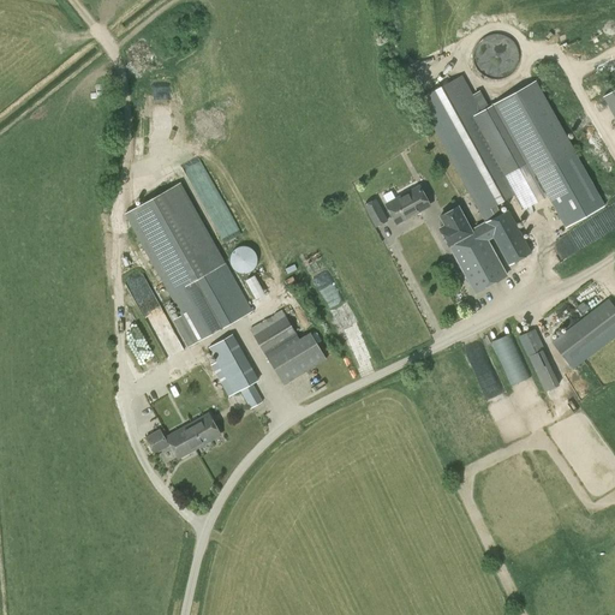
[(496,59),(497,70),(518,69),(517,36),(490,37),(490,59),(496,59)]
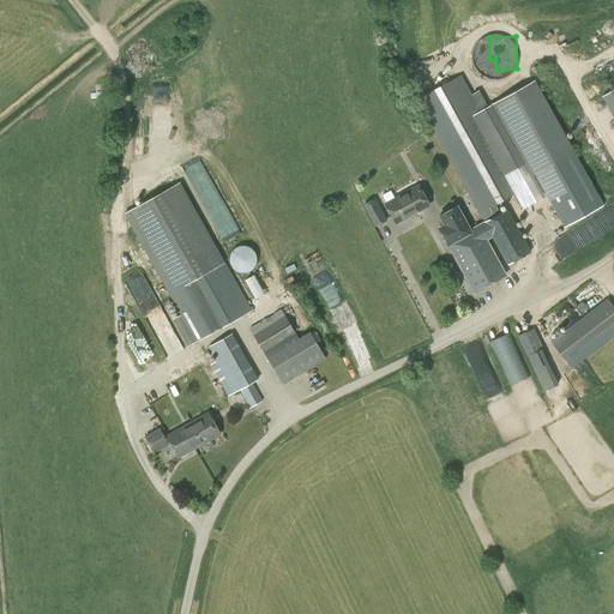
[(419,100),(485,223),(493,238),(509,265),(530,253),(525,245),(534,240),(519,215),(511,220),(506,211),(495,217),(492,209),(525,190),(515,170),(524,166),(530,178),(534,175),(564,228),(603,206),(573,152),(534,82),(482,110),(463,76),(419,100)]
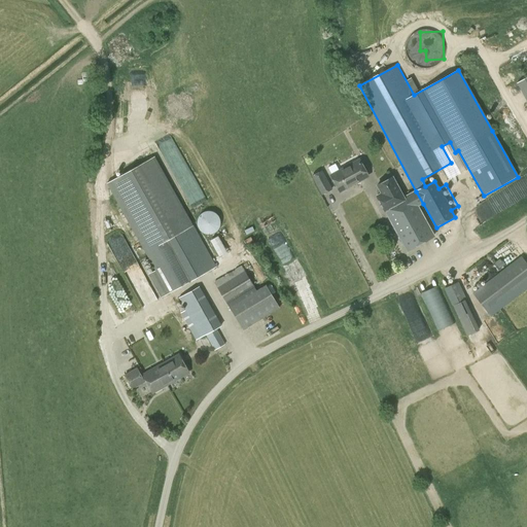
[(132,80),(133,109),(141,109),(141,105),(146,105),(145,79),(132,80)]
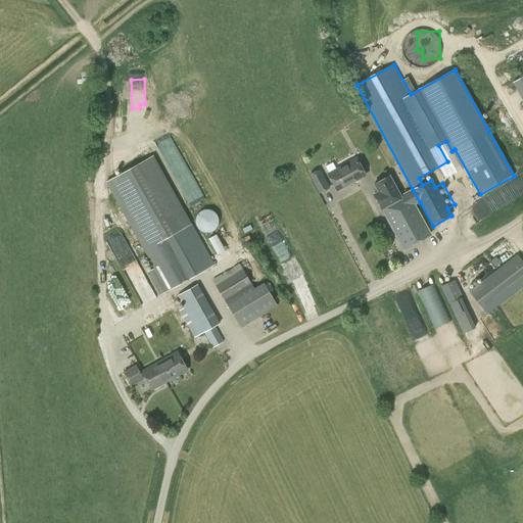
[(173,137),(159,143),(175,177),(188,170),(173,137)]
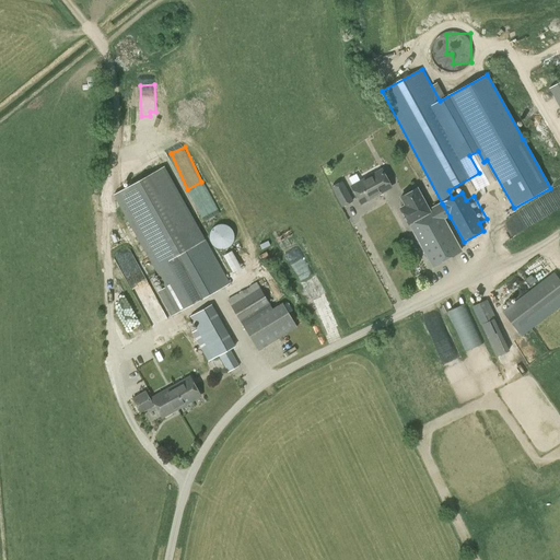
[(230,284),(199,231),(164,167),(113,196),(149,259),(165,288),(158,292),(172,317),(188,307),(230,284)]
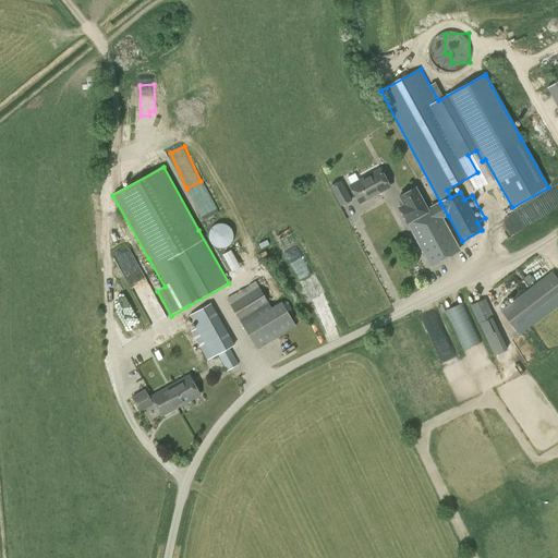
[(389,186),(380,170),(350,186),(359,203),(389,186)]
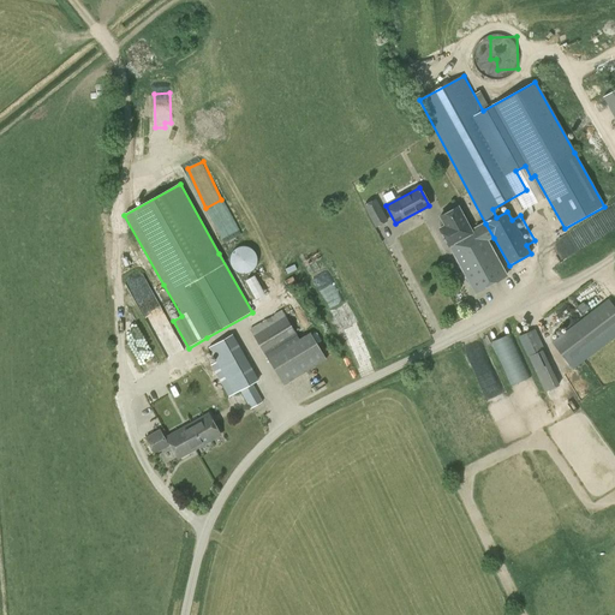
[(363,206),(375,228),(387,221),(375,199),(363,206)]
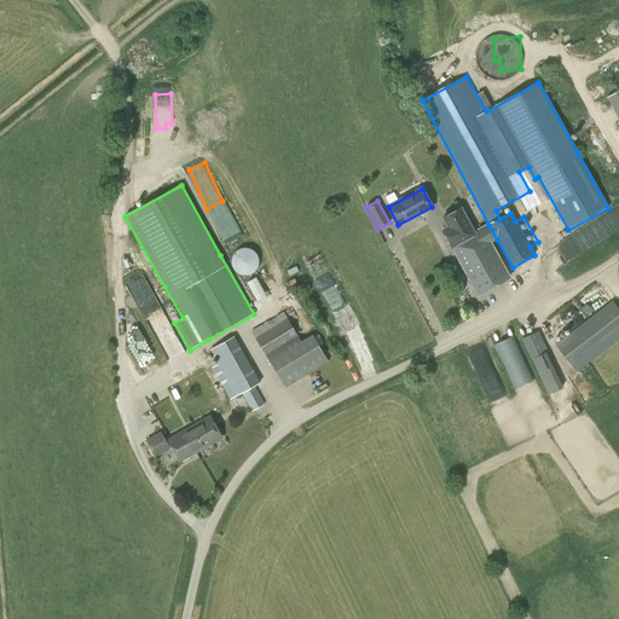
[(497,239),(489,225),(474,232),(461,209),(443,219),(447,227),(441,231),(475,291),(507,275),(490,243),(497,239)]
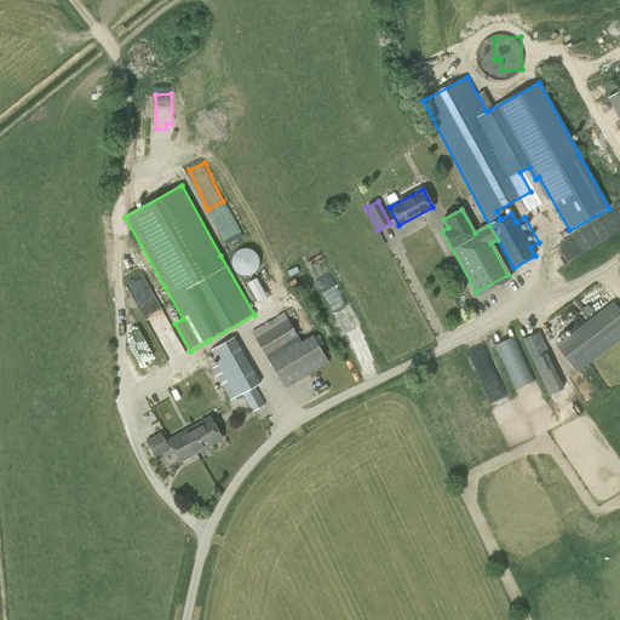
[(235,253),(233,257),(231,263),(233,268),(236,273),(242,276),(251,275),(256,271),(259,267),(259,262),(258,256),(254,252),(247,248),(240,250),(235,253)]
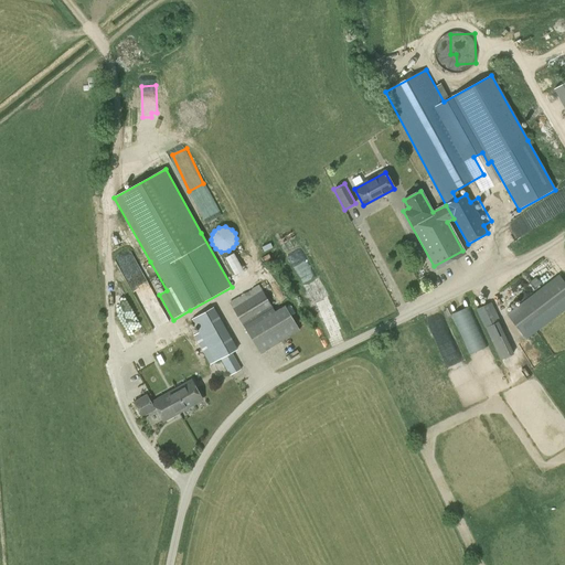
[(235,274),(243,270),(237,253),(228,255),(235,274)]
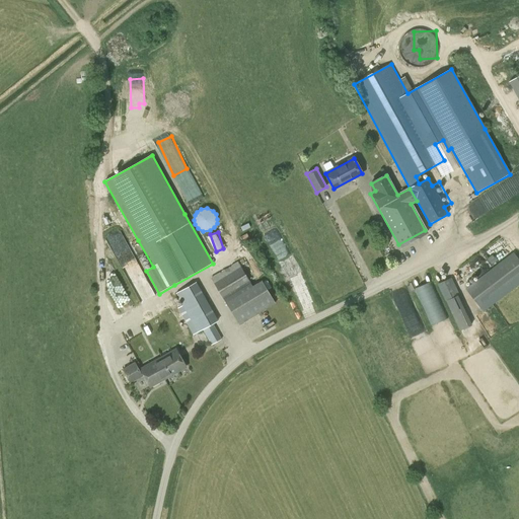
[(480,309),(518,279),(518,261),(513,252),(465,290),(480,309)]
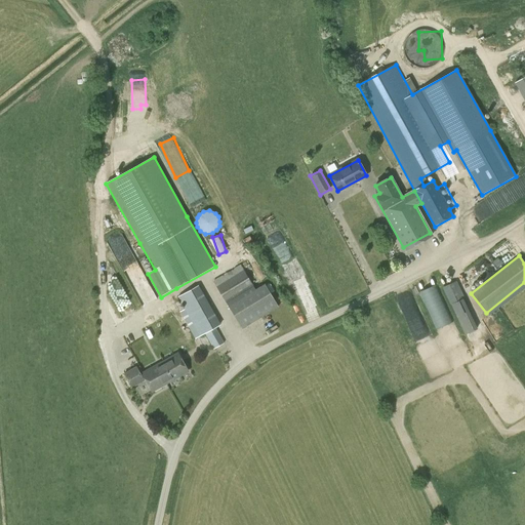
[(286,260),(292,275),(298,272),(292,258),(286,260)]
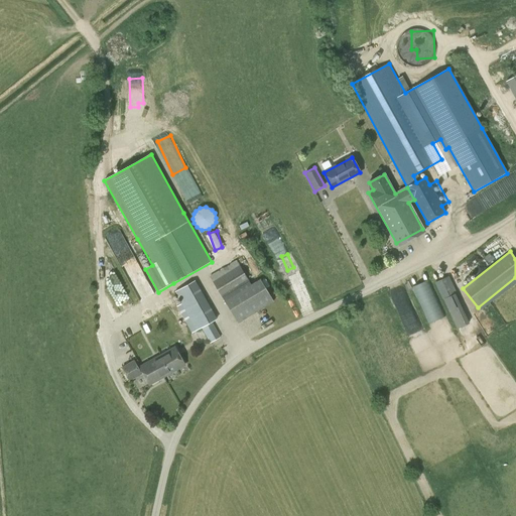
[(209,277),(222,298),(249,281),(236,260),(209,277)]
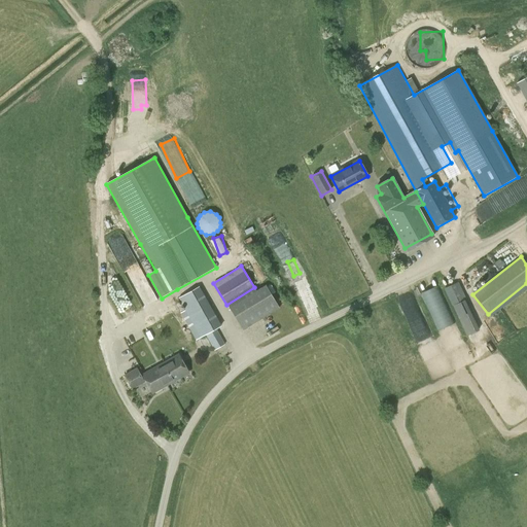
[(444,288),(466,337),(479,330),(457,282),(444,288)]
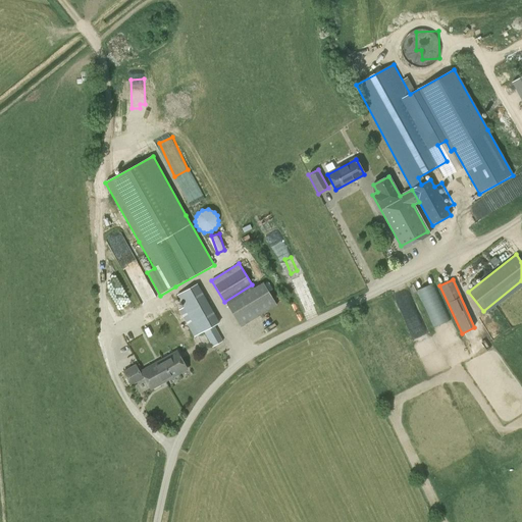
[(241,327),(276,305),(263,282),(226,304),(241,327)]
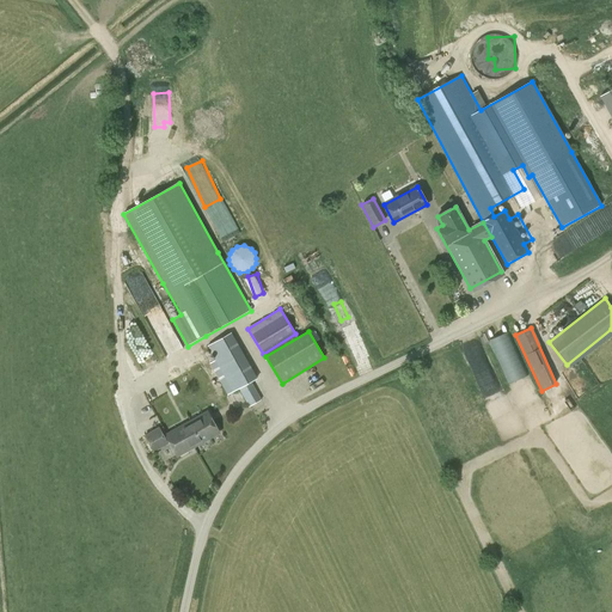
[(214,361),(209,363),(228,396),(239,390),(249,408),(261,401),(251,383),(257,379),(231,332),(207,347),(214,361)]
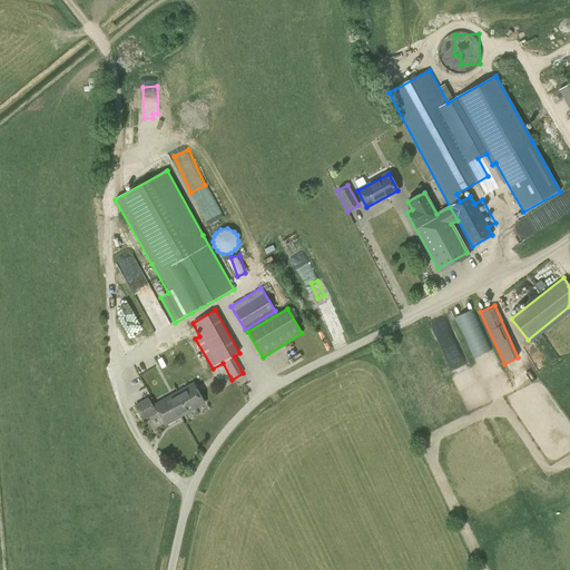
[(455,318),(474,359),(491,350),(472,310),(455,318)]
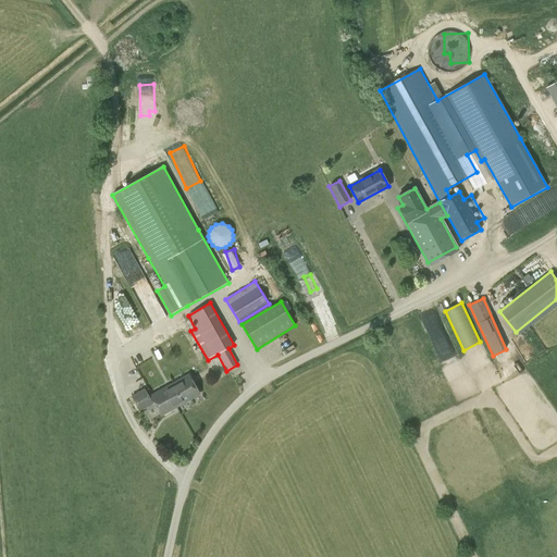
[(199,394),(188,375),(173,384),(175,390),(166,395),(174,408),(199,394)]
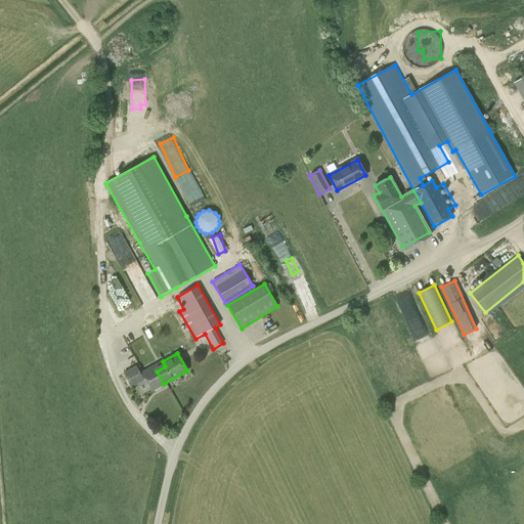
[(165,366),(163,361),(140,375),(136,366),(124,374),(131,387),(145,379),(151,391),(164,384),(157,372),(165,366)]
